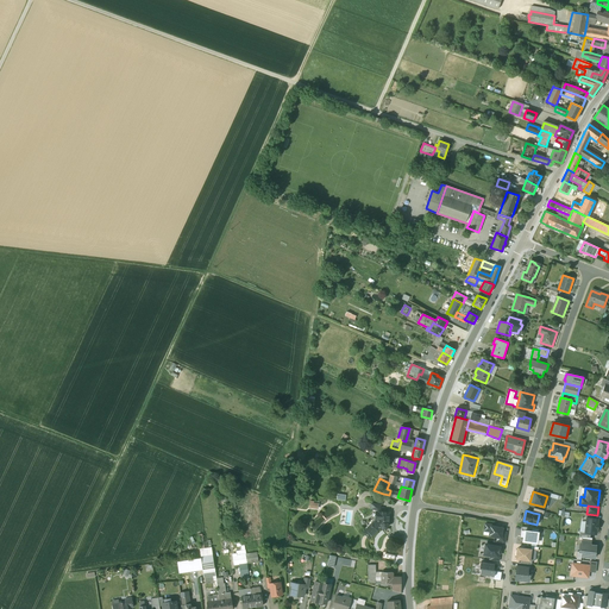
[(389,513),(378,512),(378,520),(376,522),(375,520),(363,532),(369,538),(381,527),(382,528),(385,529),(387,527),(388,523),(389,513)]
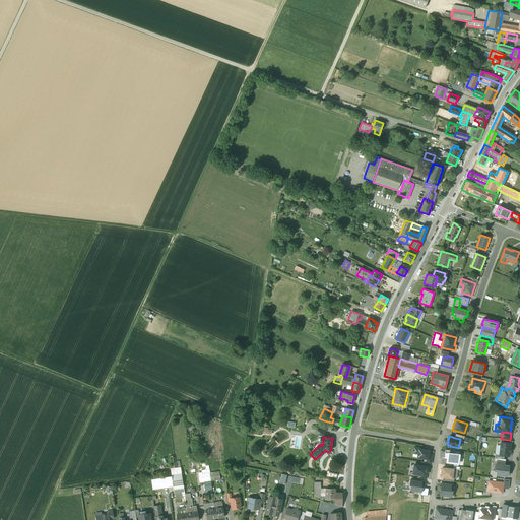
[(511,443),(501,442),(500,455),(504,455),(509,456),(510,452),(511,447),(510,447),(511,443)]
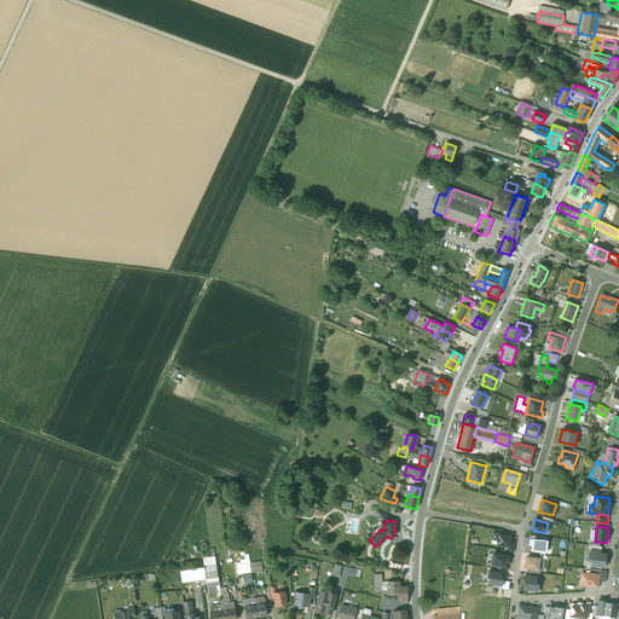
[(510,541),(510,537),(503,534),(498,534),(498,541),(497,544),(508,547),(509,547),(510,541)]
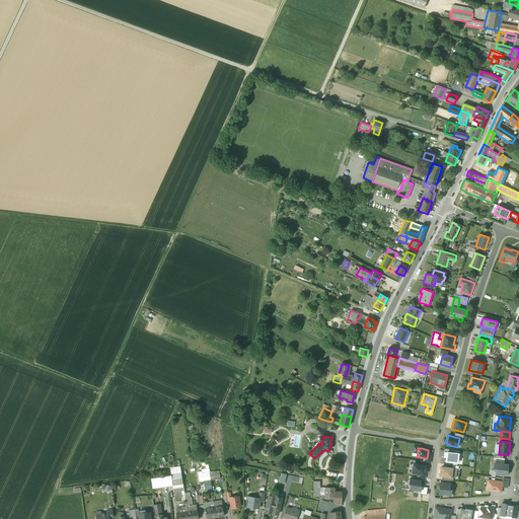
[(453,453),(445,452),(444,457),(446,457),(446,461),(452,462),(453,460),(457,461),(458,453),(453,453)]
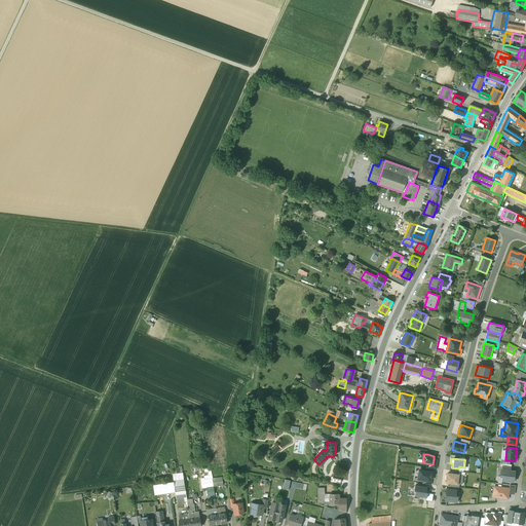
[(431,474),(431,472),(425,471),(419,470),(418,479),(423,480),(430,481),(430,478),(431,477),(431,476),(431,474)]
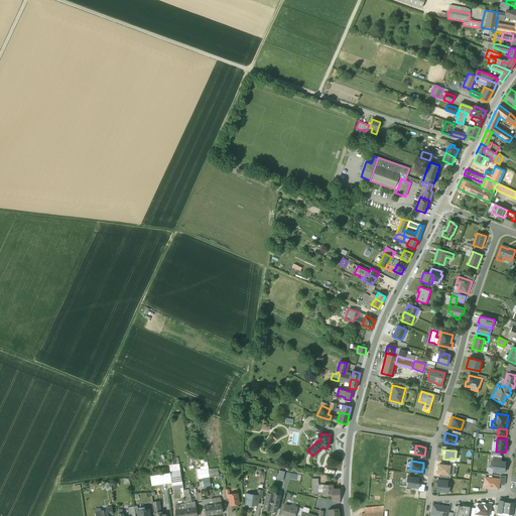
[(505,462),(491,461),(491,467),(489,467),(488,474),(492,475),(493,472),(504,473),(505,462)]
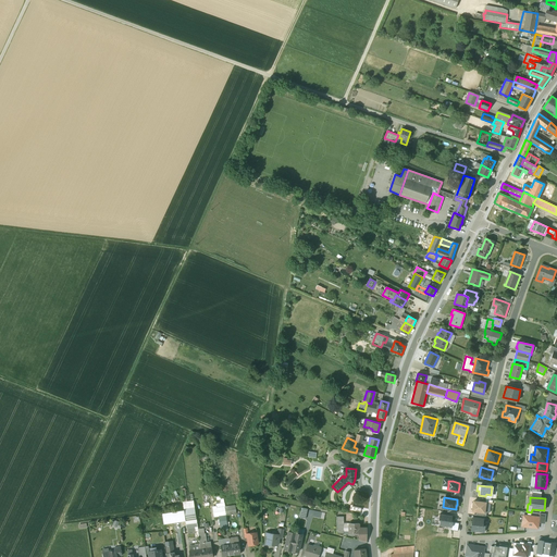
[(485,503),(473,500),(472,510),(477,511),(484,512),(485,503)]
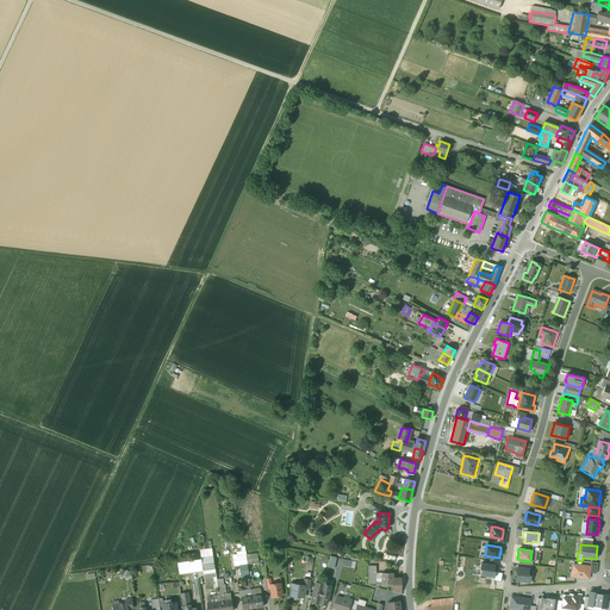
[(257,553),(246,555),(247,565),(248,565),(259,562),(257,553)]
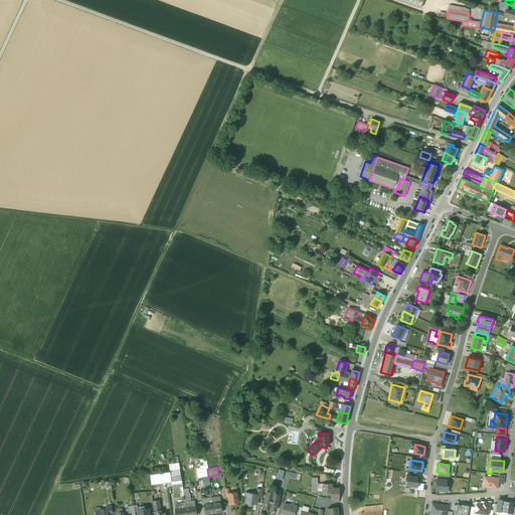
[(207,469),(196,470),(198,478),(202,478),(208,477),(207,469)]
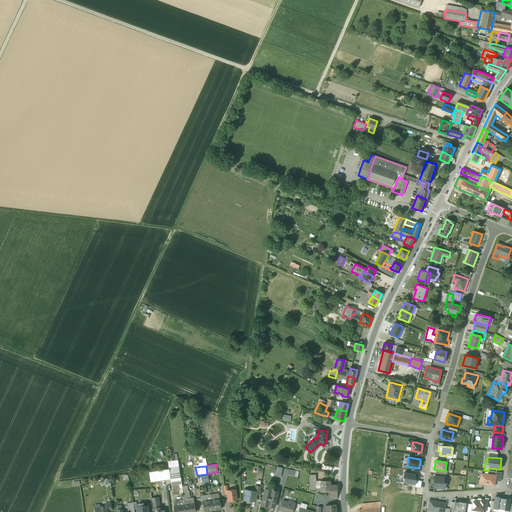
[(178,467),(169,468),(171,479),(170,479),(171,485),(172,485),(179,484),(179,485),(181,485),(180,478),(178,467)]
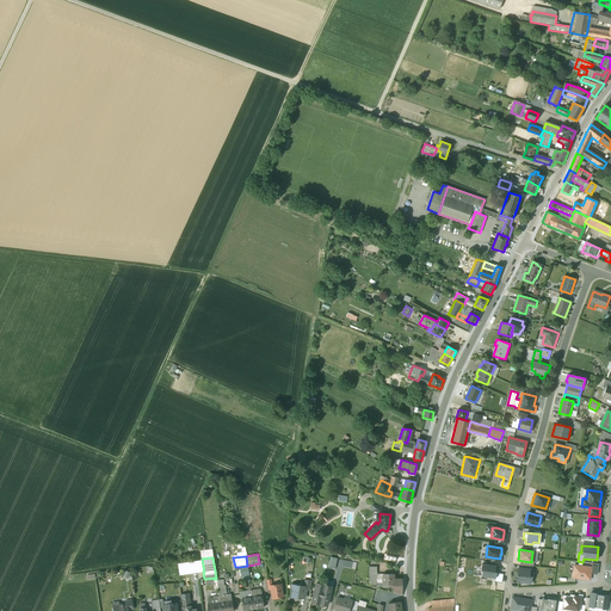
[(497,566),(482,563),(481,571),(482,571),(482,575),(495,578),(497,573),(497,572),(495,572),(497,566)]
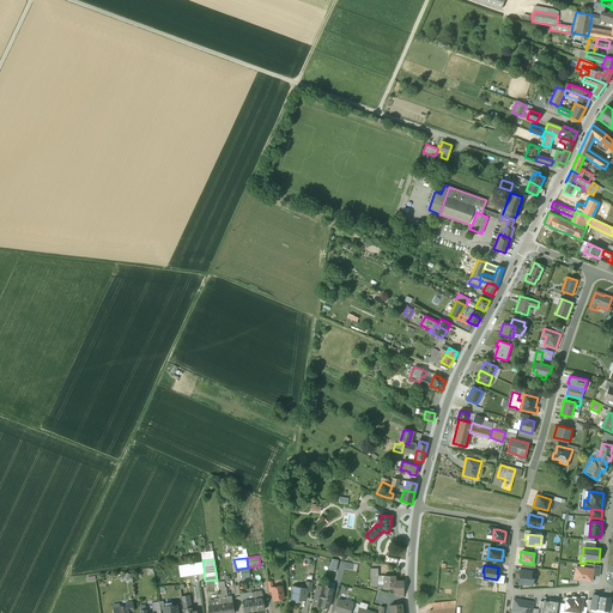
[(593,569),(576,566),(575,578),(592,581),(593,576),(593,569)]
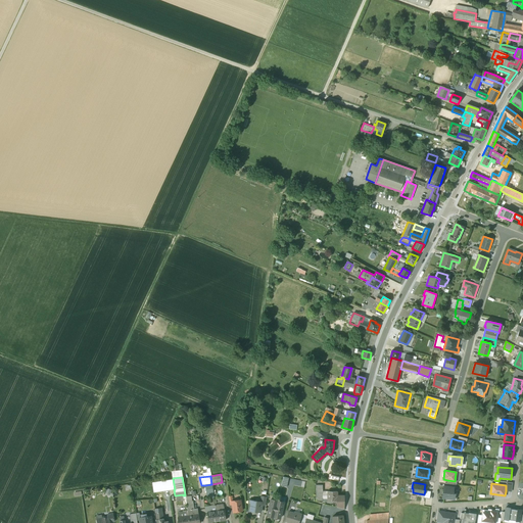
[(211,484),(205,485),(206,488),(204,488),(205,492),(206,492),(207,494),(214,493),(212,484),(211,484)]
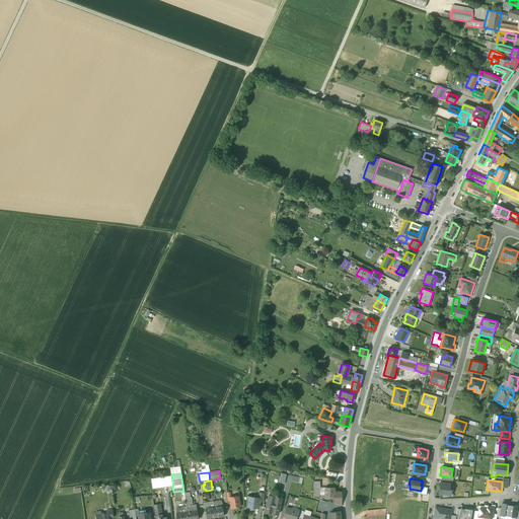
[(449,483),(442,482),(442,483),(441,486),(440,487),(440,488),(439,489),(440,491),(440,492),(440,494),(450,495),(451,489),(449,489),(450,484),(449,483)]
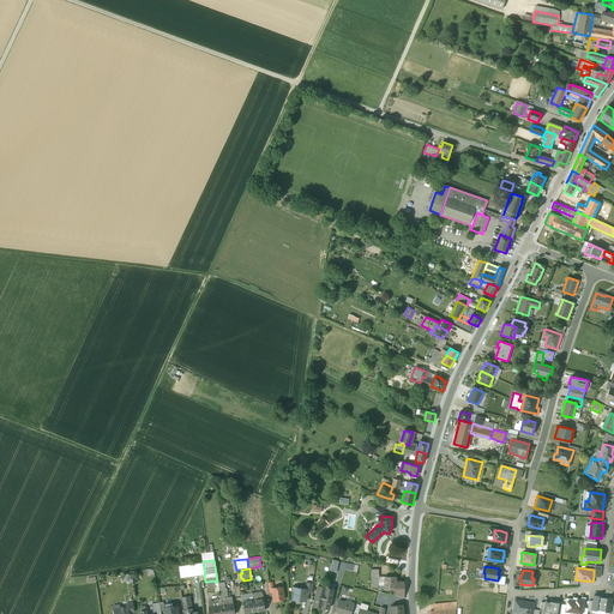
[(396,577),(385,577),(385,585),(385,589),(396,589),(396,582),(396,577)]
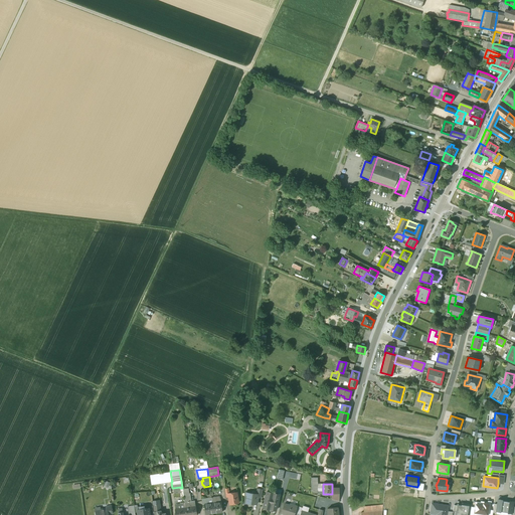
[(188,489),(183,490),(183,491),(184,497),(184,503),(185,508),(195,507),(194,501),(190,502),(188,489)]
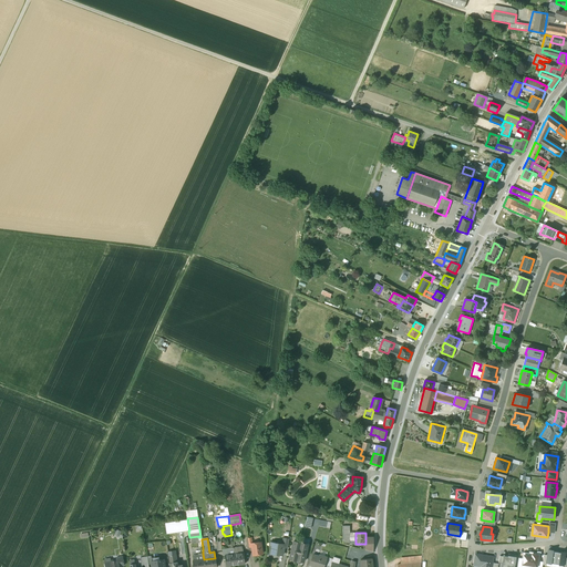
[(253,544),(251,544),(253,547),(254,555),(263,554),(260,542),(253,544)]
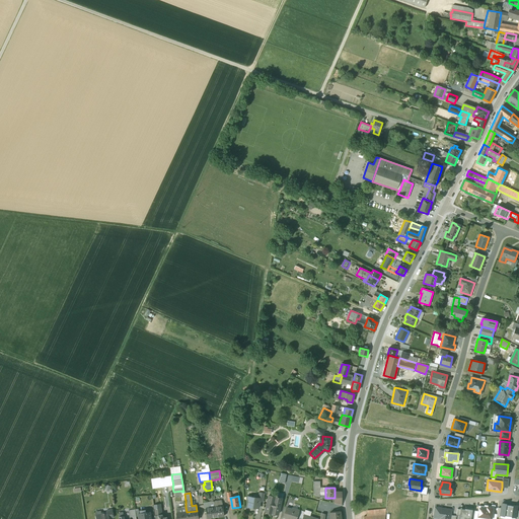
[(276,496),(272,496),(269,496),(265,511),(268,512),(268,513),(272,514),(276,496)]
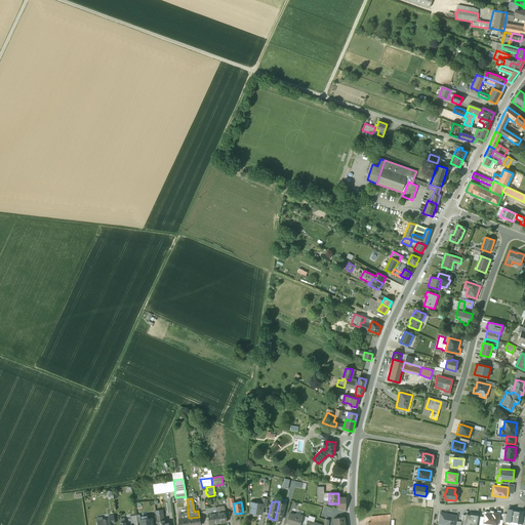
[(279,501),(275,520),(278,521),(278,520),(281,520),(285,505),(282,503),(282,502),(279,501)]
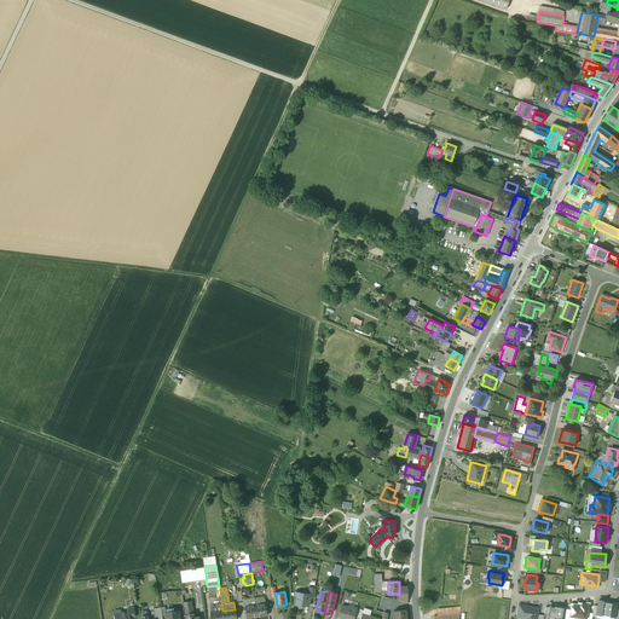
[(308,594),(298,593),(296,605),(308,606),(310,599),(310,595),(308,594)]
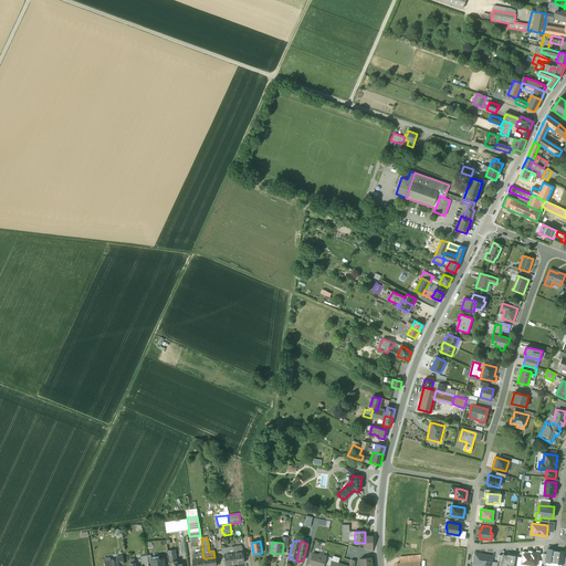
[(545,562),(554,563),(555,552),(552,551),(552,549),(547,548),(546,554),(545,562)]
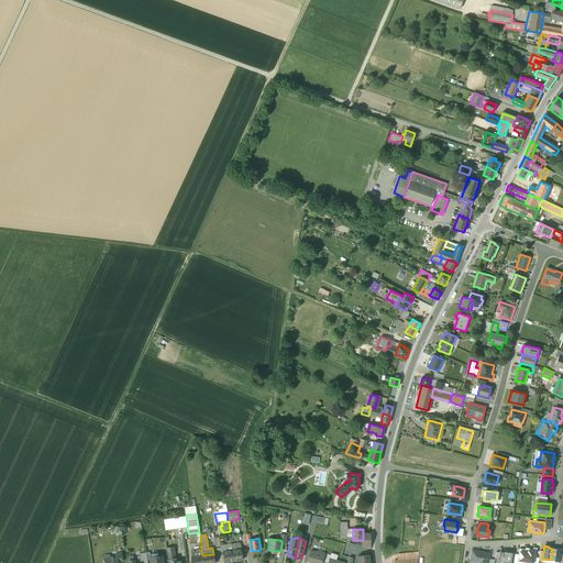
[(519,549),(519,554),(517,561),(529,562),(534,562),(536,558),(538,548),(533,548),(533,549),(526,548),(525,549),(519,549)]
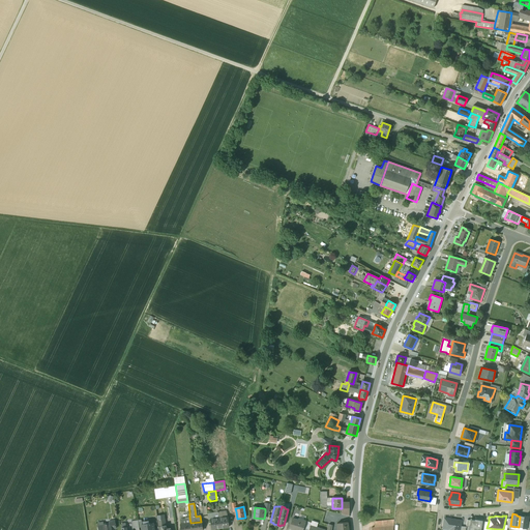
[(519,527),(526,528),(527,521),(528,517),(524,516),(524,517),(520,517),(519,527)]
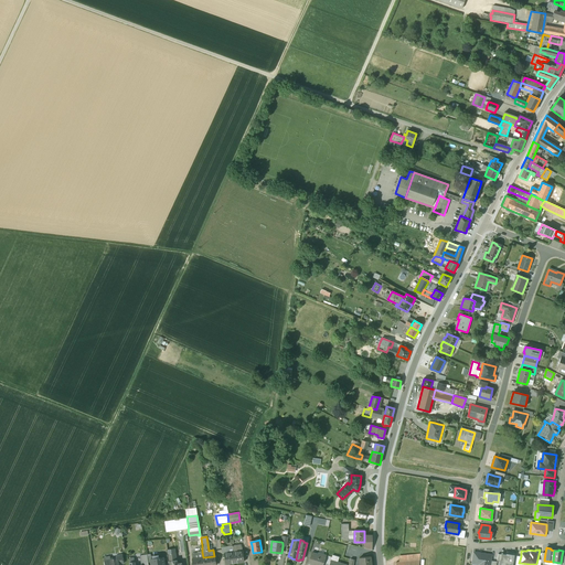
[(243,551),(233,552),(235,563),(244,562),(243,551)]
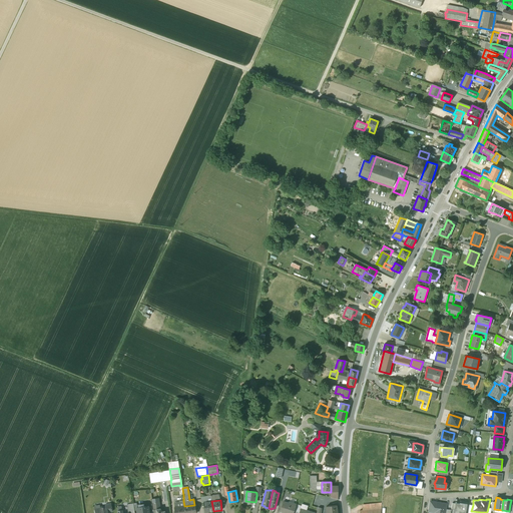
[(211,501),(203,502),(203,503),(204,512),(213,511),(211,501)]
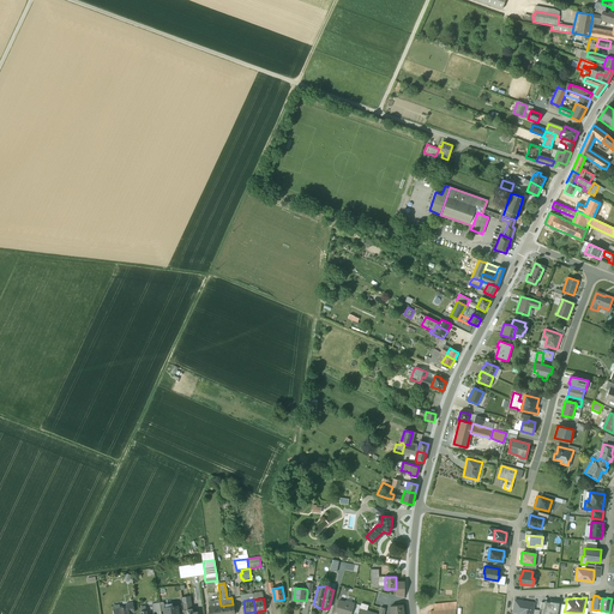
[(525,601),(515,600),(513,612),(522,613),(531,613),(533,609),(534,603),(525,602),(525,601)]
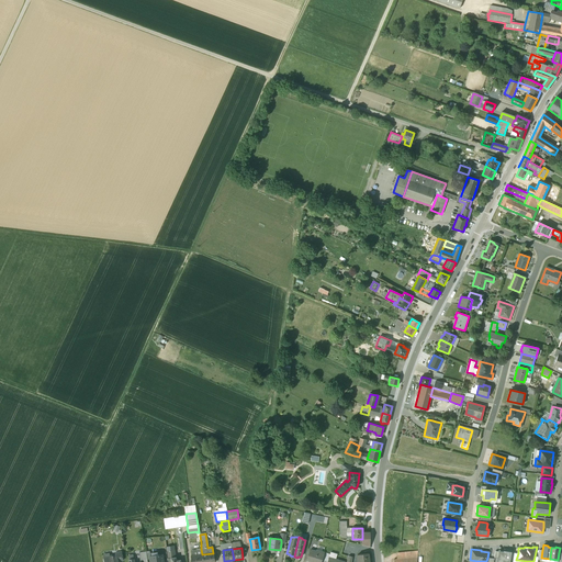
[(497,558),(496,561),(508,561),(509,561),(510,552),(512,550),(504,549),(504,551),(499,550),(498,551),(497,558)]
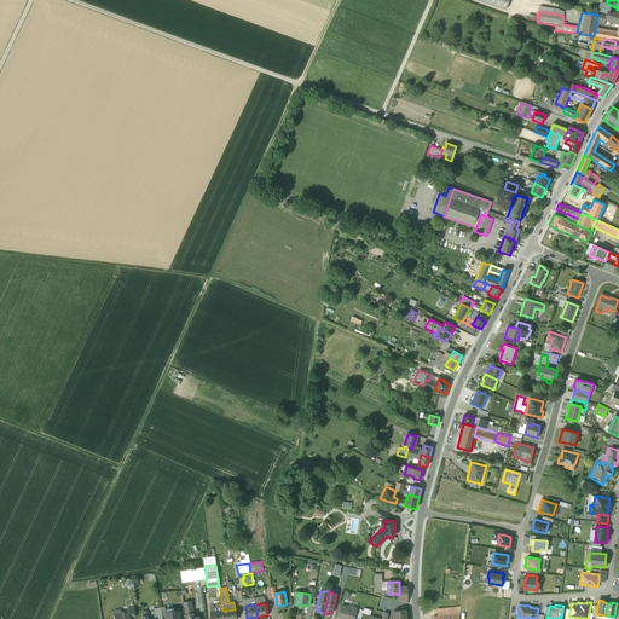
[(348,606),(348,607),(342,606),(339,618),(342,618),(353,618),(357,608),(348,606)]
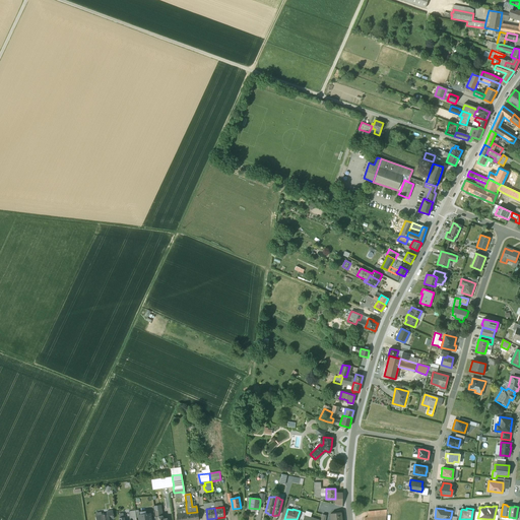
[(384,510),(368,512),(369,517),(365,517),(364,519),(385,519),(386,516),(386,515),(384,516),(384,510)]
